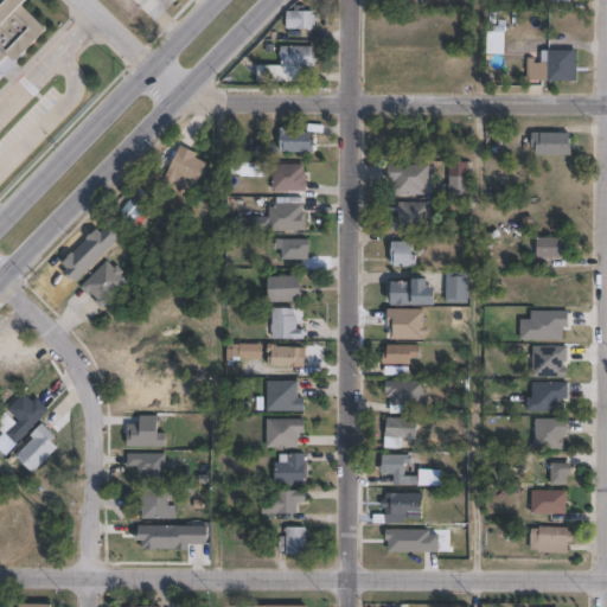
[(26,52),(0,78),(0,0),(26,0),(21,5),(44,29),(24,50),(26,52)]
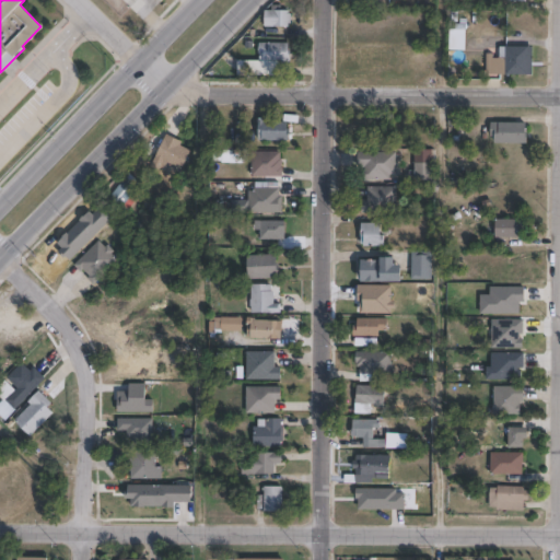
[(288,10),(288,14),(290,14),(290,23),(290,25),(288,25),(288,26),(264,26),(264,10),(288,10)]
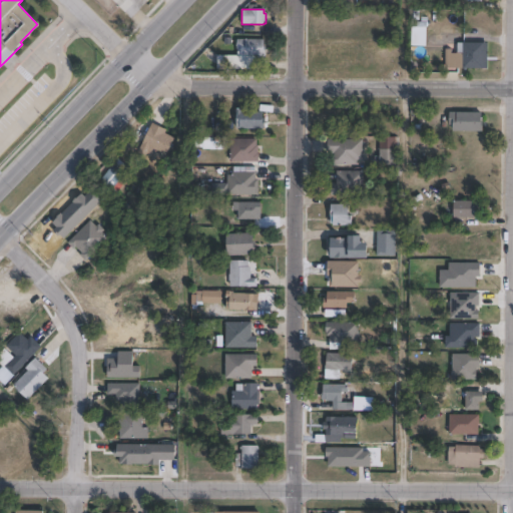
[(249,32),(249,39),(264,39),(264,46),(265,46),(265,52),(265,53),(265,61),(254,60),(254,57),(239,57),(239,54),(237,54),(237,49),(235,49),(235,43),(237,44),(237,39),(244,39),(244,32),(249,32)]
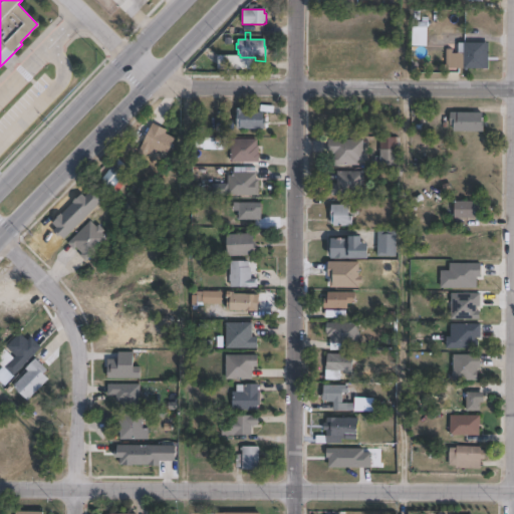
[(488,42),(488,68),(447,69),(447,43),(455,43),(455,49),(452,49),(452,53),(457,53),(457,52),(458,52),(458,42),(488,42)]
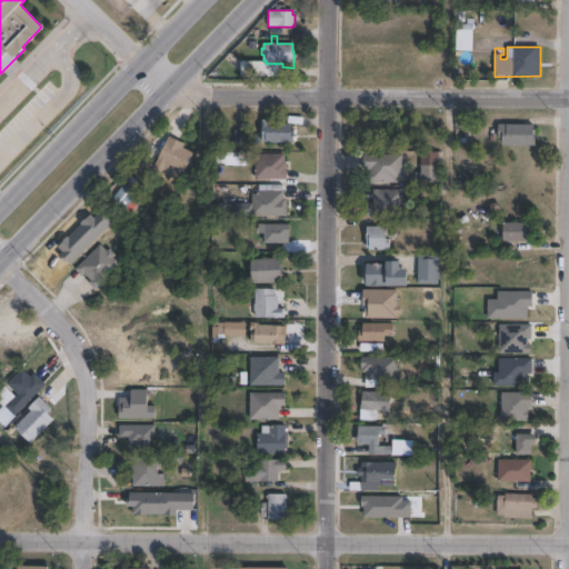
[(268,120),(268,123),(291,123),(291,131),(293,131),(293,143),(261,142),(261,120),(268,120)]
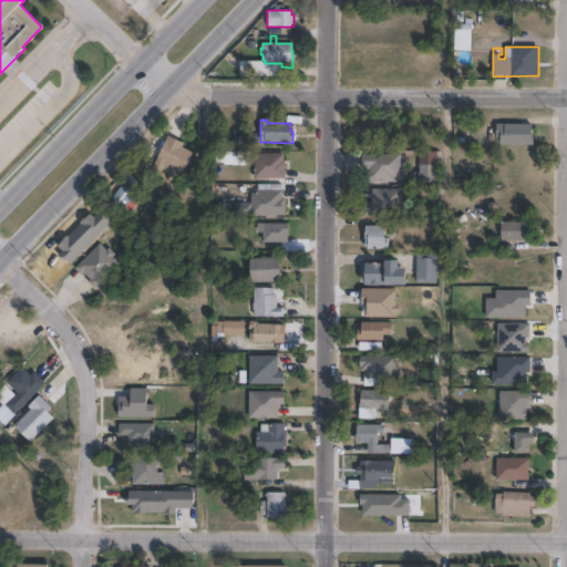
[(532,124),(532,133),(536,133),(536,140),(534,140),(534,145),(501,145),(501,138),(496,138),(496,124),(532,124)]
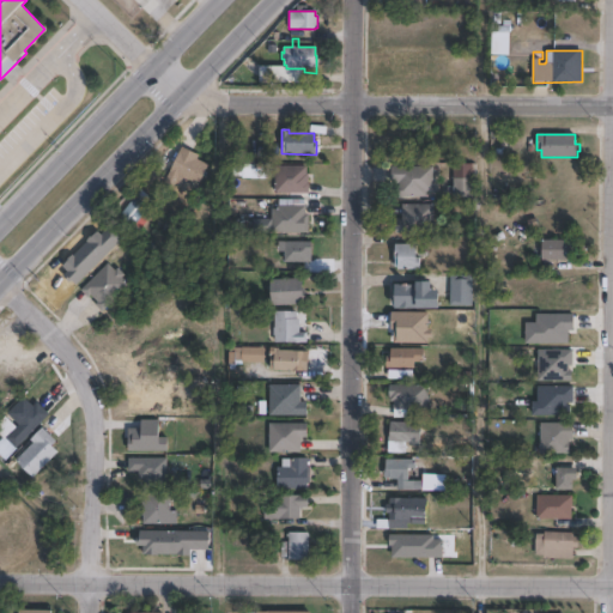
[(208,165),(194,192),(165,177),(181,147),(198,156),(196,159),(208,165)]
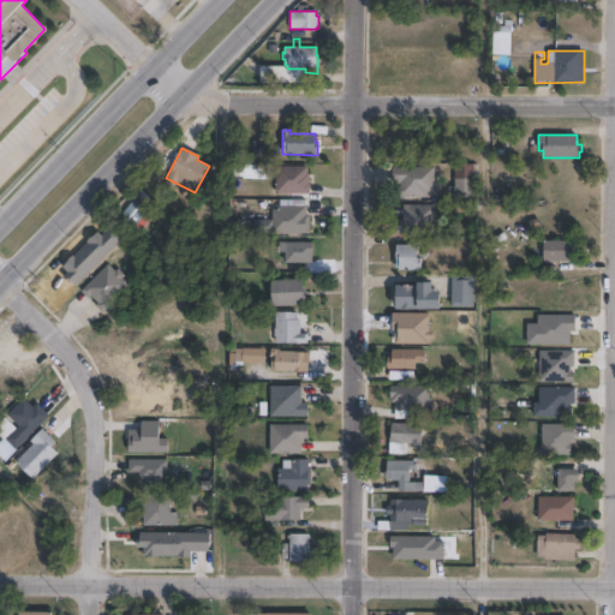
[(473,201),(454,201),(454,165),(473,165),(473,201)]
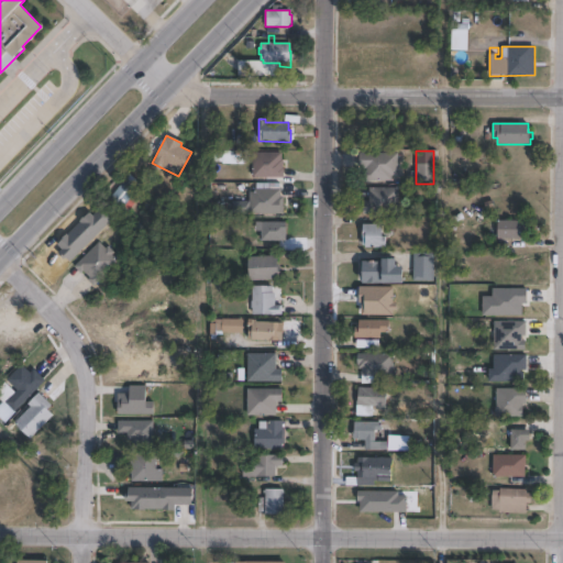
[(283,168),(283,178),(252,177),(252,153),(282,153),(280,159),(282,159),(282,168),(283,168)]
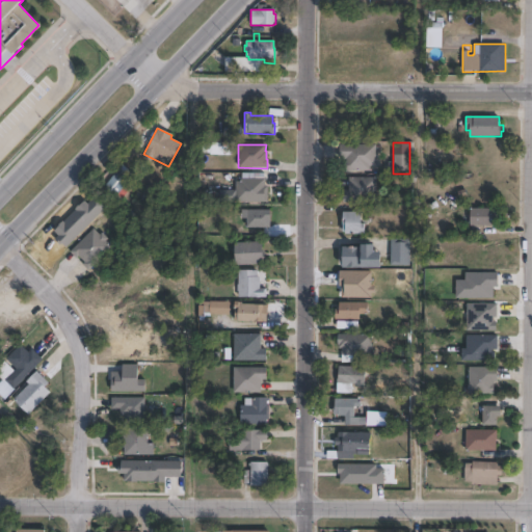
[(375,144),(375,166),(369,166),(369,171),(343,170),(343,161),(346,161),(346,159),(339,159),(340,144),(375,144)]
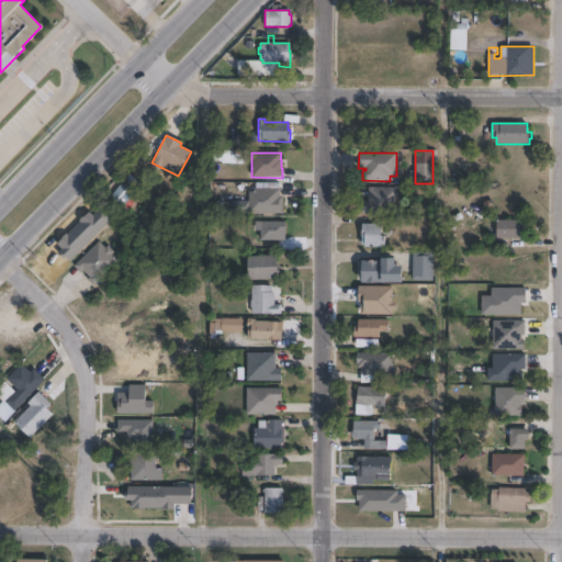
[(138,188),(122,209),(109,199),(125,178),(138,188)]
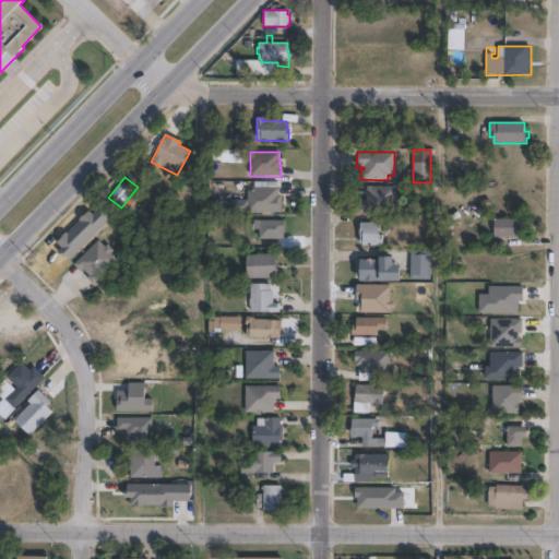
[(395,187),(394,214),(360,213),(360,200),(366,200),(366,186),(395,187)]
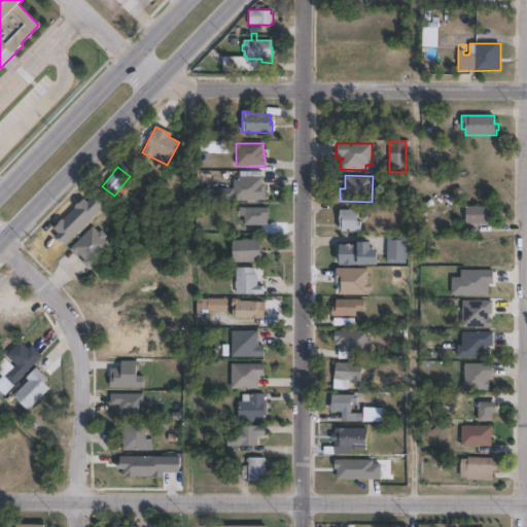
[(261,177),(261,184),(265,184),(265,200),(233,200),(233,180),(238,180),(238,176),(261,177)]
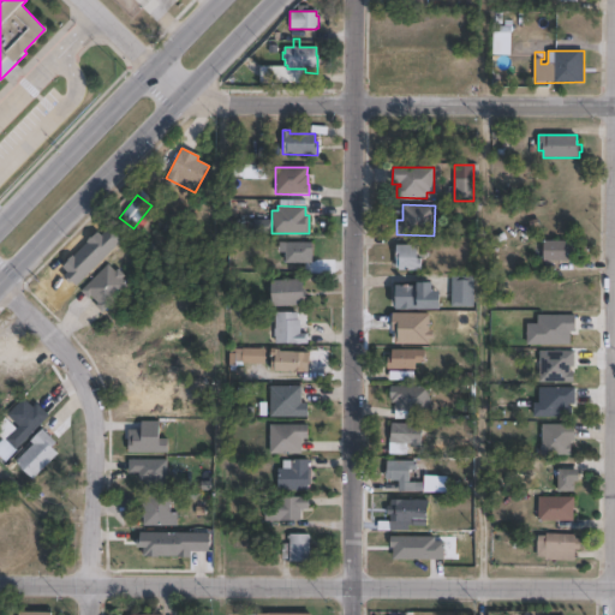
[(577,242),(577,248),(581,248),(581,254),(577,254),(577,261),(559,261),(543,261),(543,242),(577,242)]
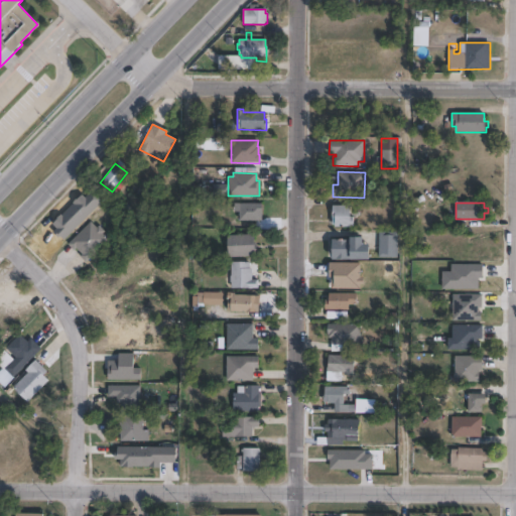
[(261,221),(239,221),(239,204),(261,204),(261,221)]
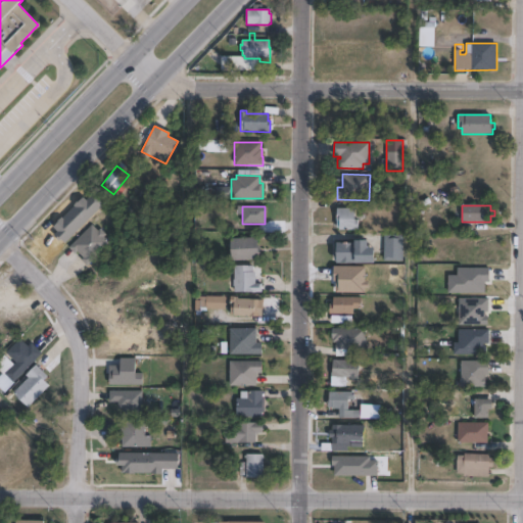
[(354,208),(354,220),(358,220),(358,230),(337,230),(338,208),(354,208)]
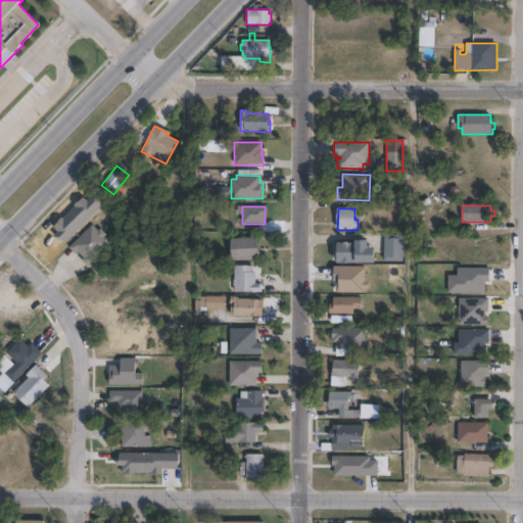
[(92,225),(98,231),(100,229),(107,235),(104,237),(111,243),(89,267),(69,248),(92,225)]
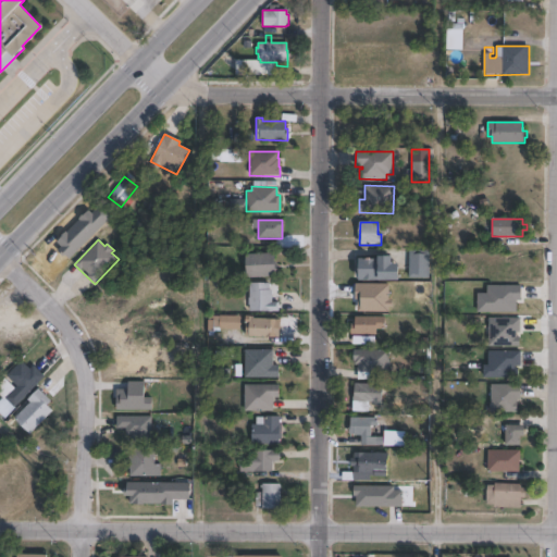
[(429,279),(409,279),(409,250),(429,250),(429,279)]
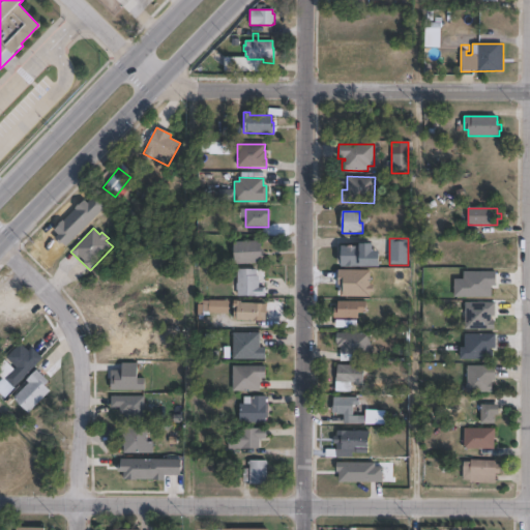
[(261,240),(261,249),(263,249),(263,263),(234,265),(233,242),(261,240)]
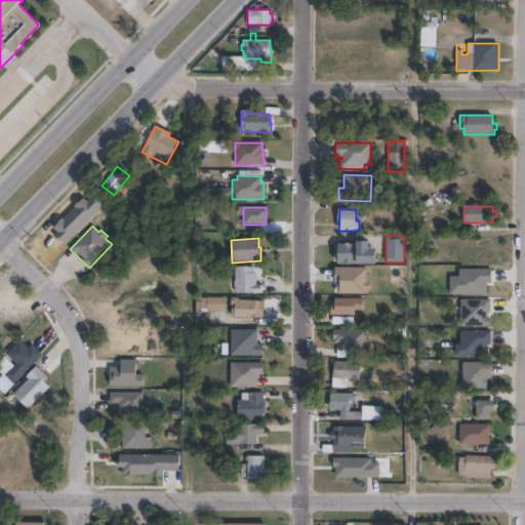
[(369,241),(369,249),(375,249),(375,265),(337,265),(337,264),(335,264),(335,254),(337,254),(337,244),(341,244),(354,244),(356,244),(356,241),(369,241)]
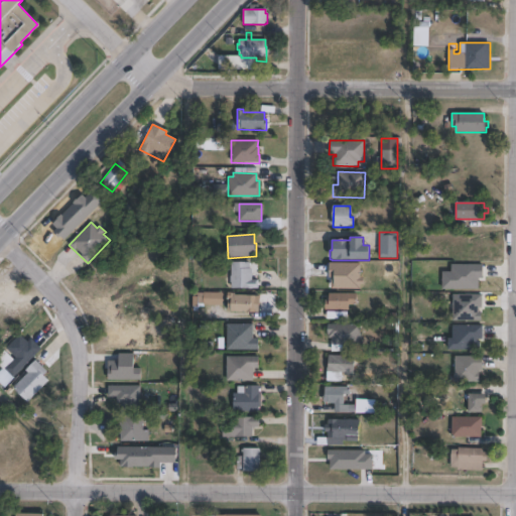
[(249,262),(249,269),(252,269),(252,280),(258,280),(258,288),(231,289),(231,282),(230,282),(230,276),(231,276),(231,262),(249,262)]
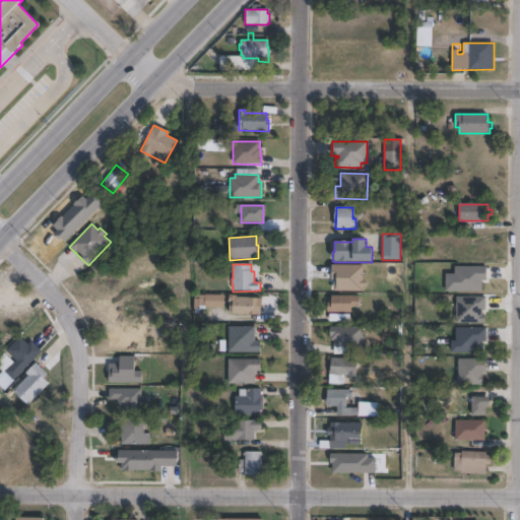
[(260,302),(260,313),(257,313),(257,316),(232,315),(232,303),(228,302),(229,296),(236,296),(236,298),(257,299),(257,301),(260,302)]
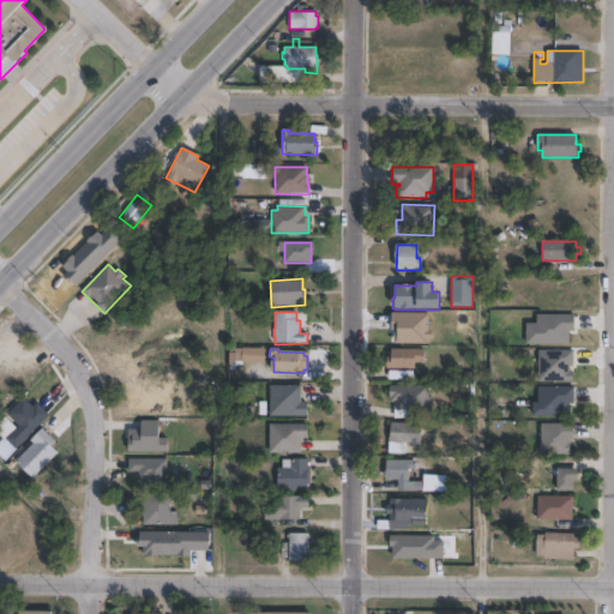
[(414,349),(414,351),(421,351),(421,360),(415,360),(415,369),(386,369),(386,357),(391,357),(391,349),(414,349)]
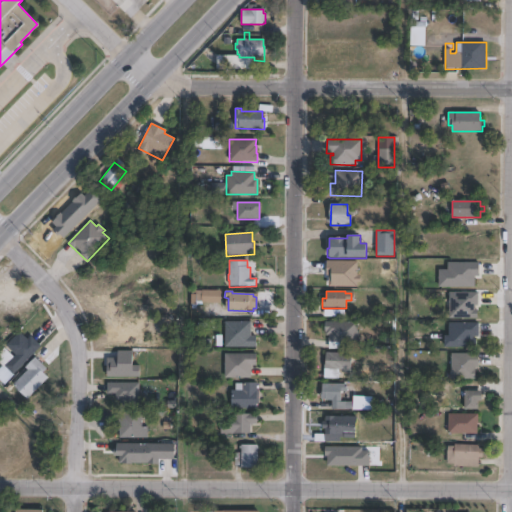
[(196,295),(203,295),(203,298),(212,298),(212,302),(203,302),(203,304),(196,304),(196,309),(190,309),(190,294),(196,295)]
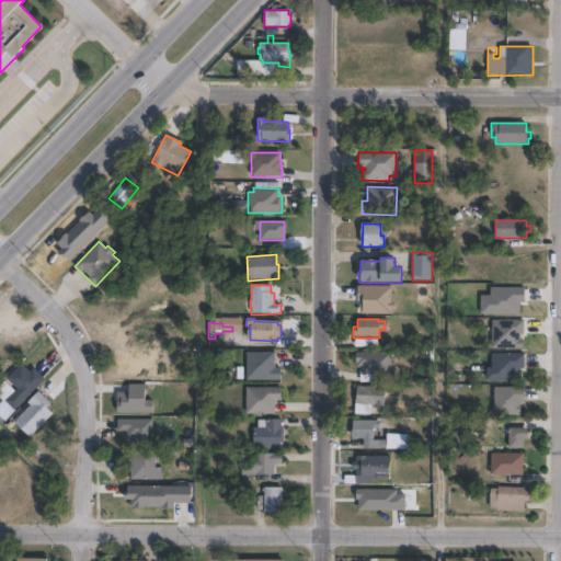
[(274,353),(274,368),(281,368),(281,381),(245,381),(247,353),(274,353)]
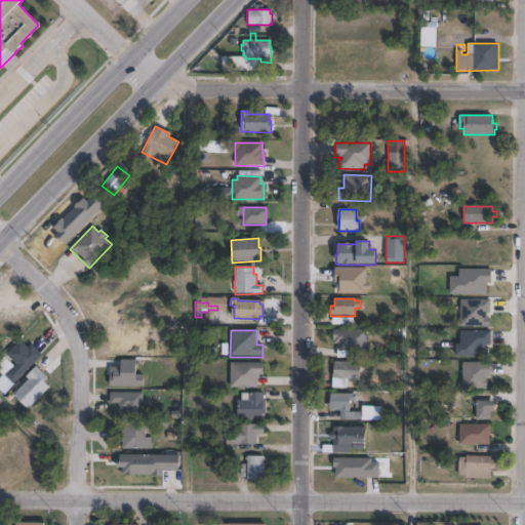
[(366,330),(366,351),(337,351),(337,345),(334,345),(334,340),(333,340),(333,330),(366,330)]
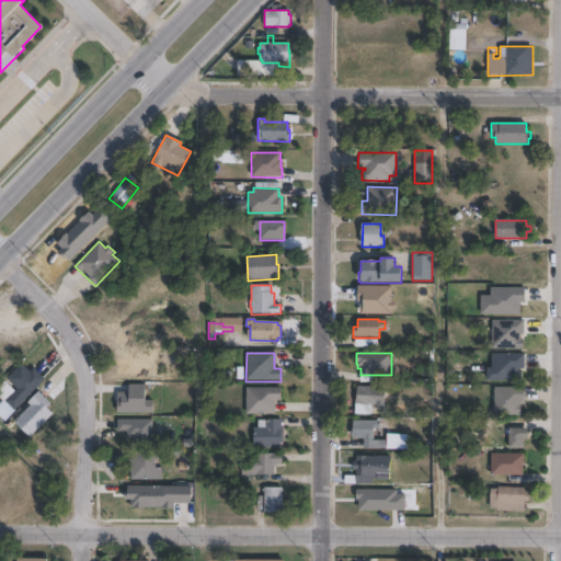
[(147,385),(147,401),(153,401),(153,413),(116,413),(116,392),(129,392),(129,385),(147,385)]
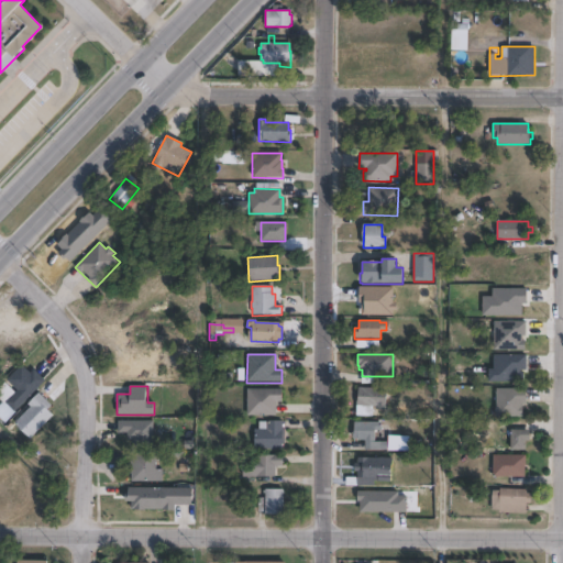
[(387,407),(387,417),(377,416),(377,407),(357,406),(357,387),(386,388),(385,407),(387,407)]
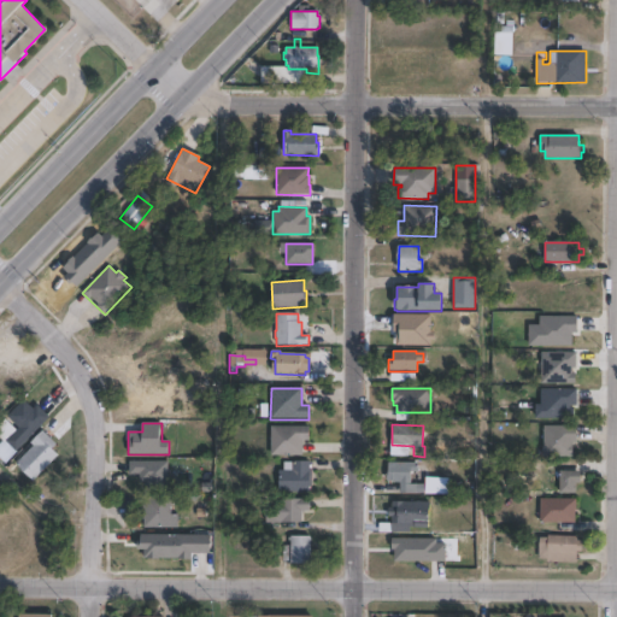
[(576,427),(576,442),(573,442),(573,458),(544,457),(544,425),(576,427)]
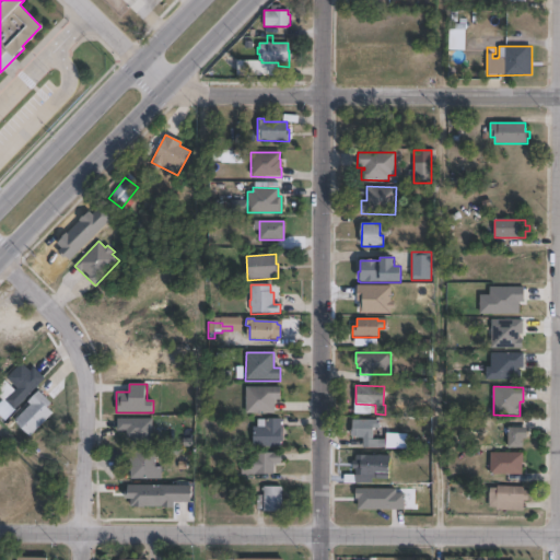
[(275,413),(245,413),(245,387),(280,387),(280,400),(275,400),(275,413)]
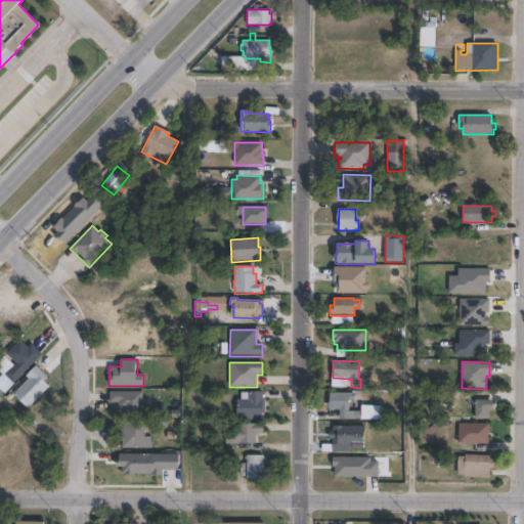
[(49,387),(28,409),(12,394),(28,380),(25,377),(35,366),(47,378),(43,382),(49,387)]
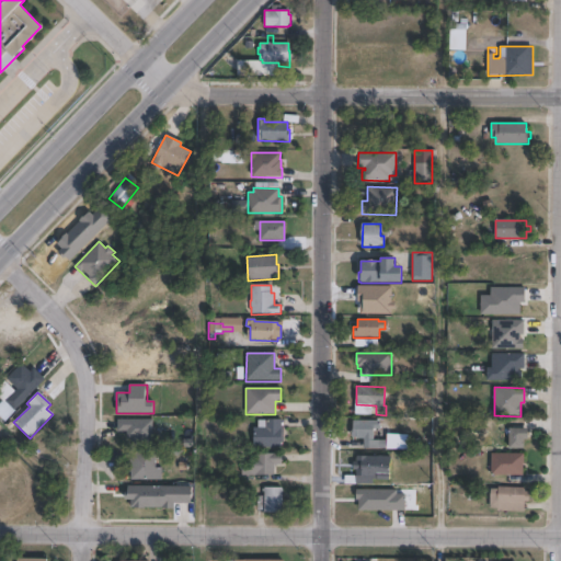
[(152,420),(152,447),(132,447),(132,439),(126,439),(126,431),(117,431),(117,420),(152,420)]
